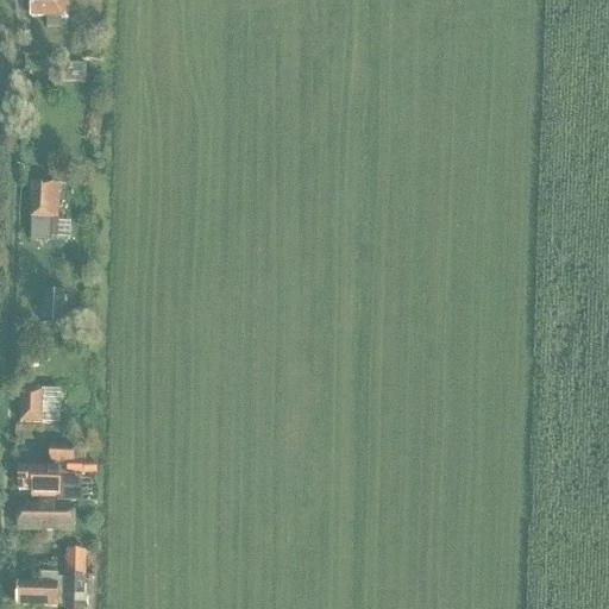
[(32,0),(32,17),(49,18),(48,29),(62,30),(63,18),(68,19),(69,0),(32,0)]
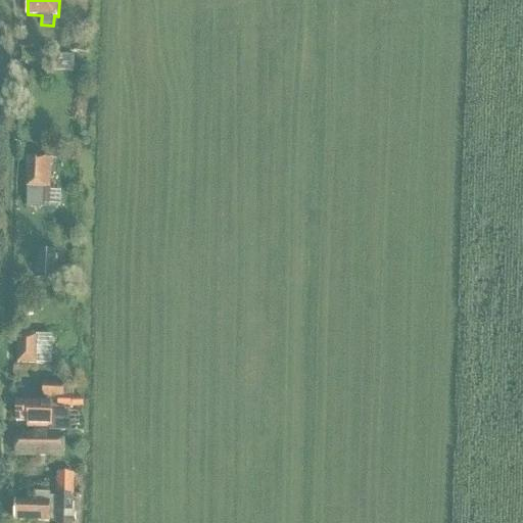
[(75,55),(54,55),(53,72),(74,72),(75,55)]
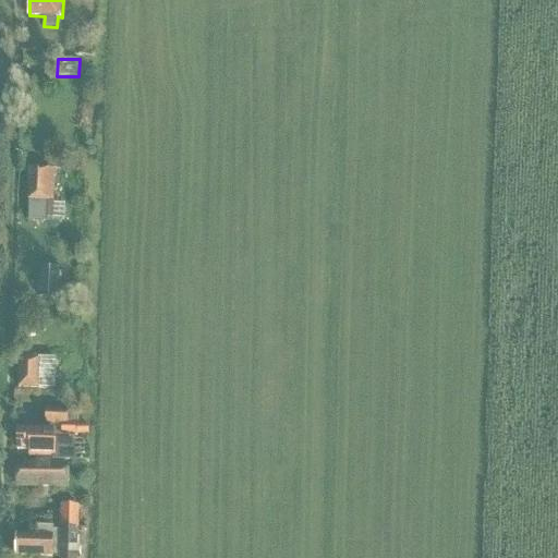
[(56,170),(48,170),(48,169),(29,169),(28,220),(48,221),(48,218),(53,218),(53,199),(56,199),(56,170)]
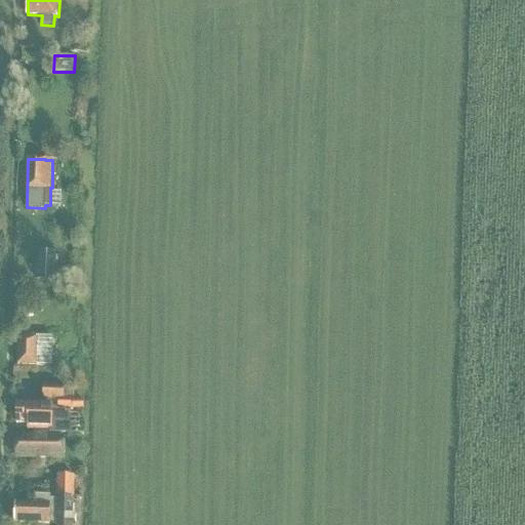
[(53,281),(55,252),(39,251),(38,280),(53,281)]
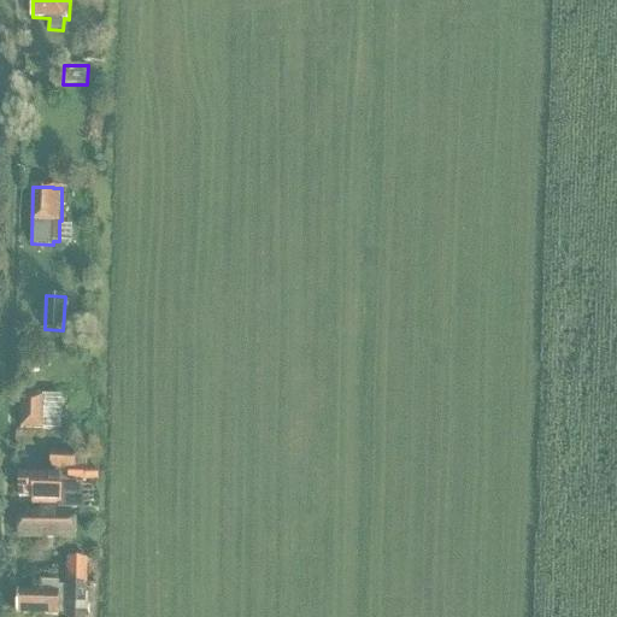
[(57,398),(43,398),(22,397),(21,428),(57,429),(57,398)]
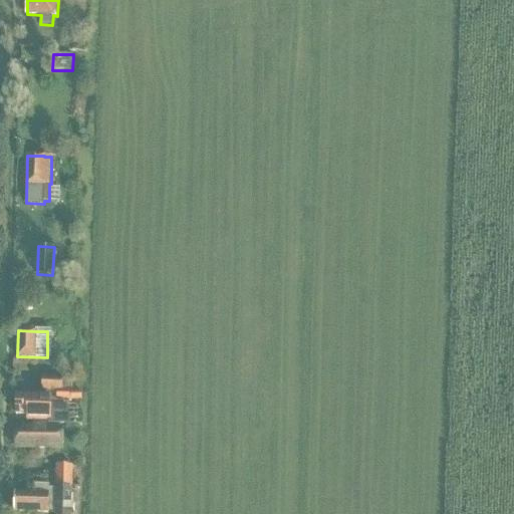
[(63,377),(43,377),(42,392),(63,392),(63,377)]
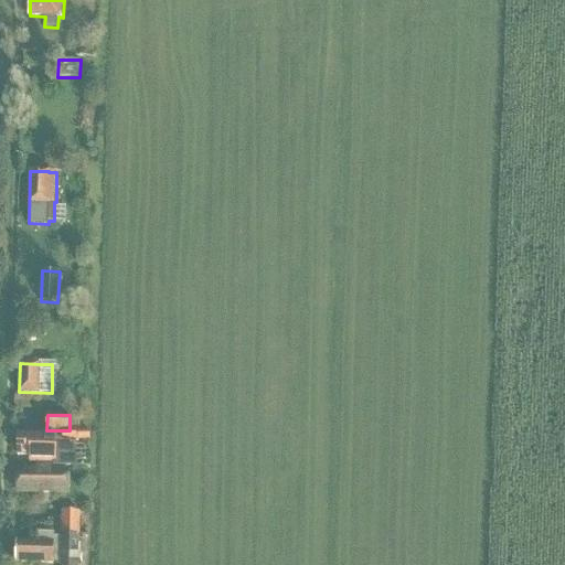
[(48,441),(48,435),(18,435),(18,456),(32,456),(32,461),(55,461),(55,466),(74,466),(75,450),(56,450),(56,441),(48,441)]
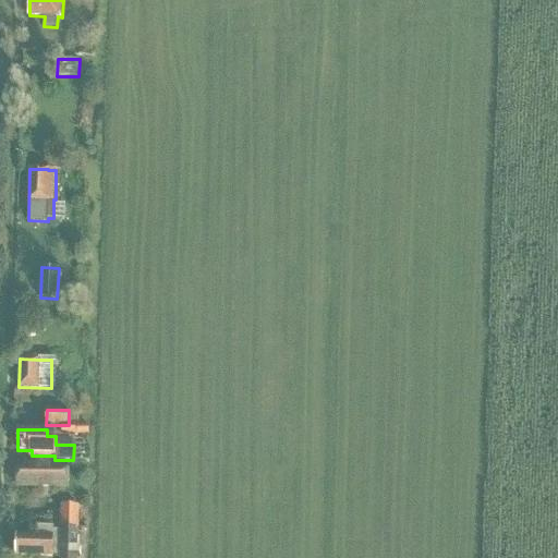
[(68,486),(69,464),(19,463),(19,485),(68,486)]
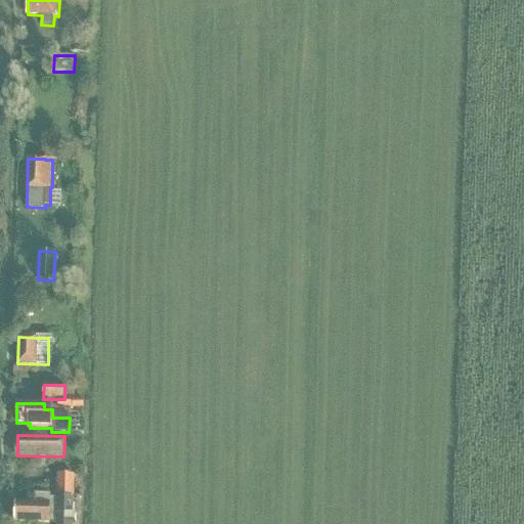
[(75,497),(75,476),(57,476),(57,497),(75,497)]
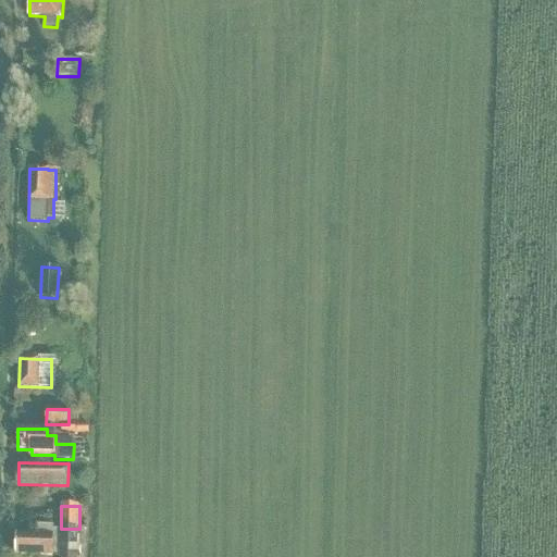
[(53,555),(54,534),(53,534),(53,524),(38,524),(38,534),(16,533),(15,554),(53,555)]
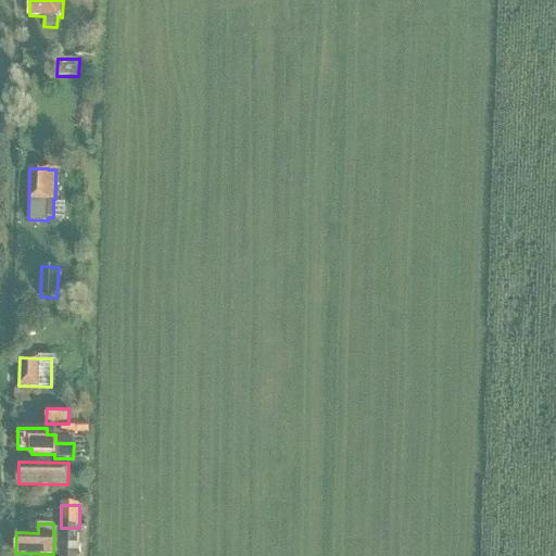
[(79,555),(80,534),(63,534),(62,555),(68,555),(79,555)]
